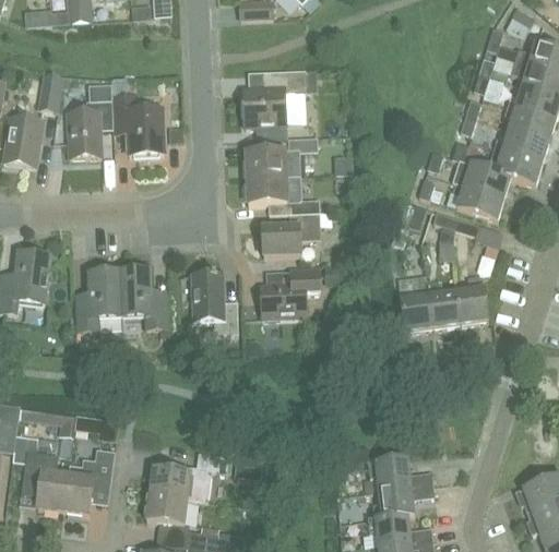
[(92,21),(91,0),(67,0),(69,22),(92,21)]
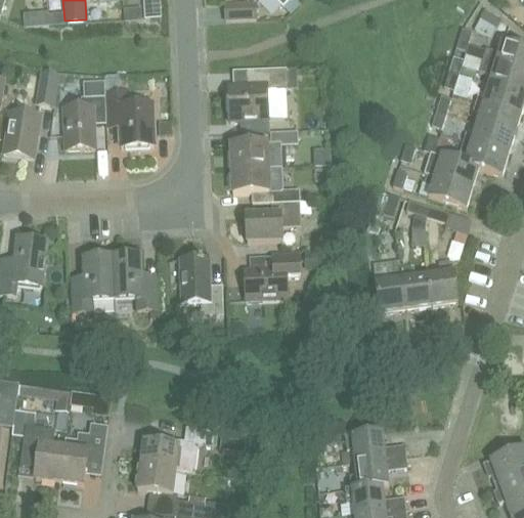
[(143,0),(144,15),(161,14),(160,0),(143,0)]
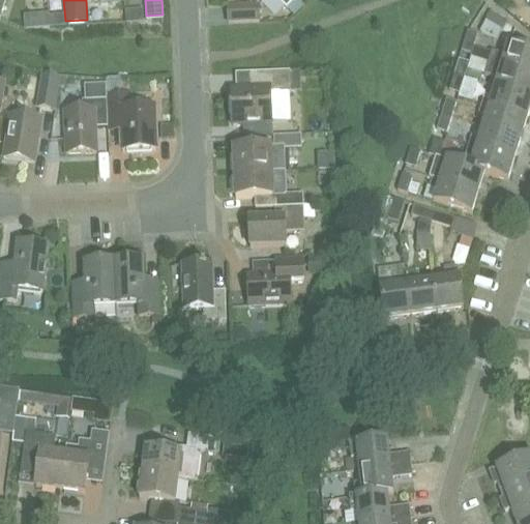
[(226,1),(227,17),(260,16),(260,0),(242,0),(226,1)]
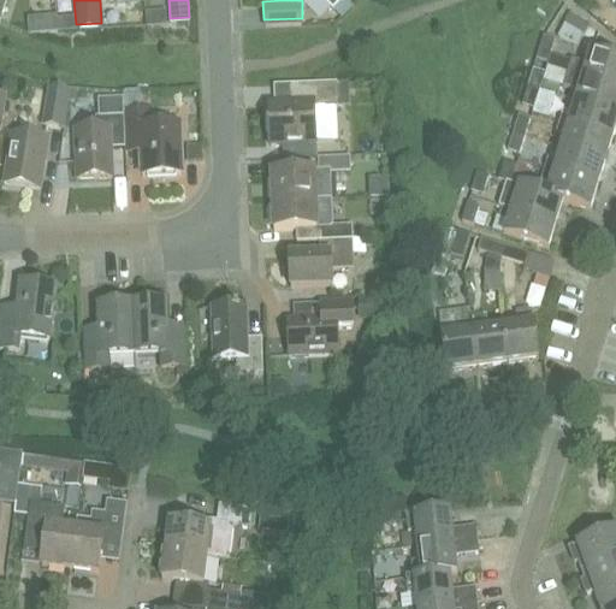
[(543,30),(535,53),(548,57),(546,60),(566,68),(615,82),(615,55),(588,47),(586,58),(569,53),(569,55),(551,49),(556,34),(543,30)]
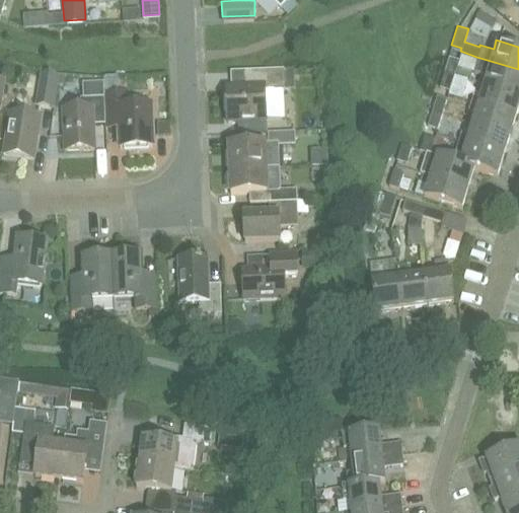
[(444,69),(454,72),(459,57),(449,54),(444,69)]
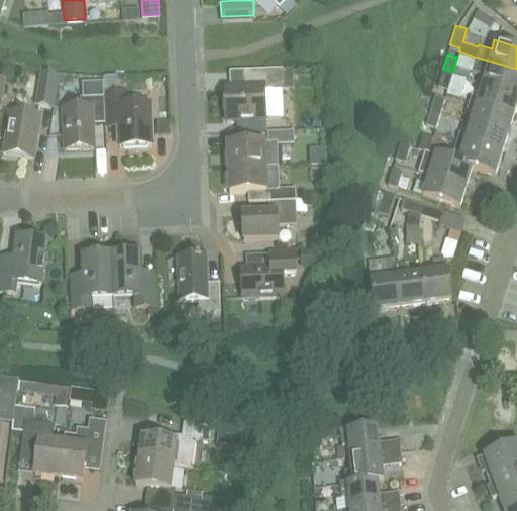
[(516,91),(516,69),(475,57),(471,68),(484,72),(482,80),(516,91)]
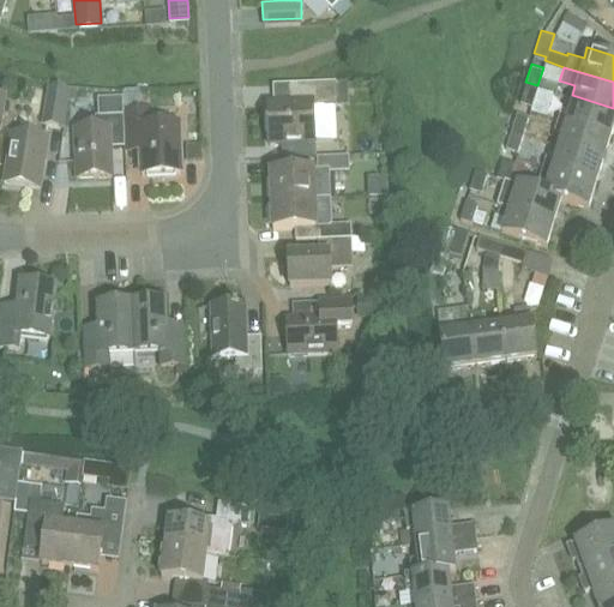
[(314,101),(337,101),(336,77),(298,78),(299,97),(266,98),(269,139),(315,137),(314,101)]
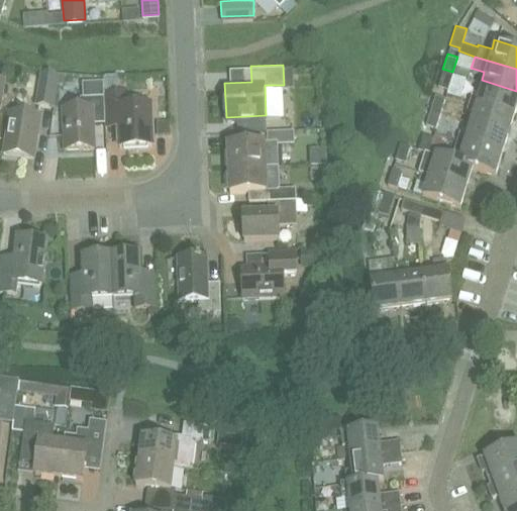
[(54,104),(59,71),(40,68),(35,101),(54,104)]
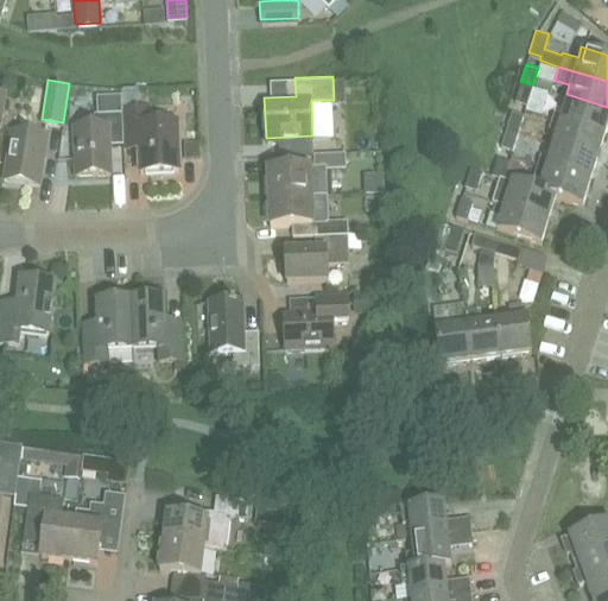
[(532,84),(520,81),(514,99),(526,102),(532,84)]
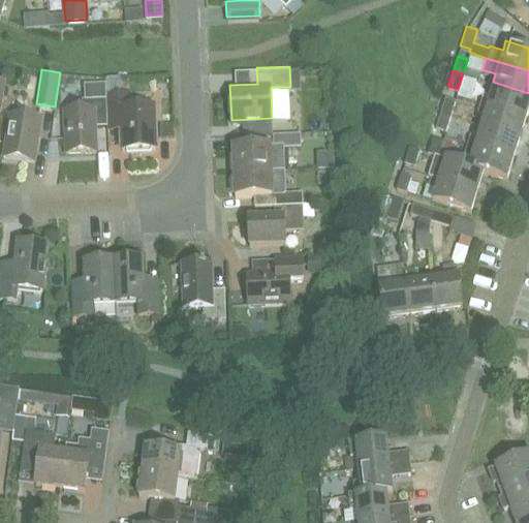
[(106,74),(106,79),(106,92),(109,122),(109,126),(121,125),(122,145),(127,145),(127,144),(151,143),(151,144),(155,144),(154,104),(131,105),(130,91),(121,92),(120,73),(106,74)]
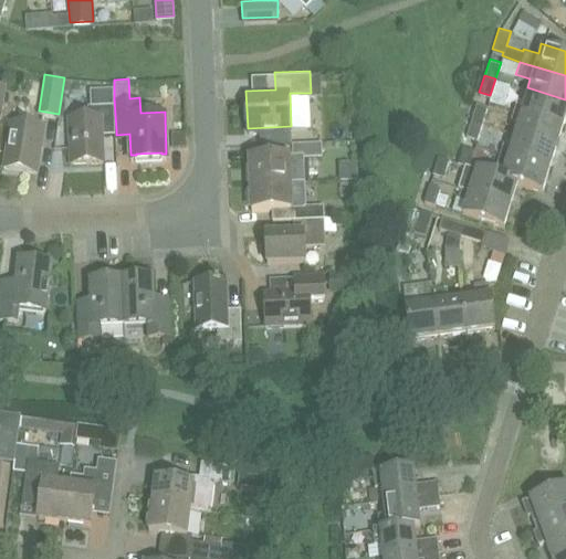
[(91,102),(87,102),(88,113),(70,114),(71,159),(104,158),(103,130),(116,130),(114,98),(114,84),(91,85),(91,102)]
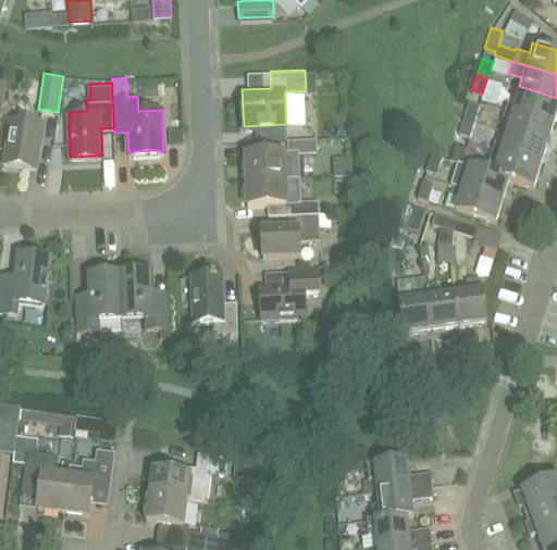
[(504,105),(553,121),(556,107),(556,98),(519,86),(515,99),(507,96),(504,105)]
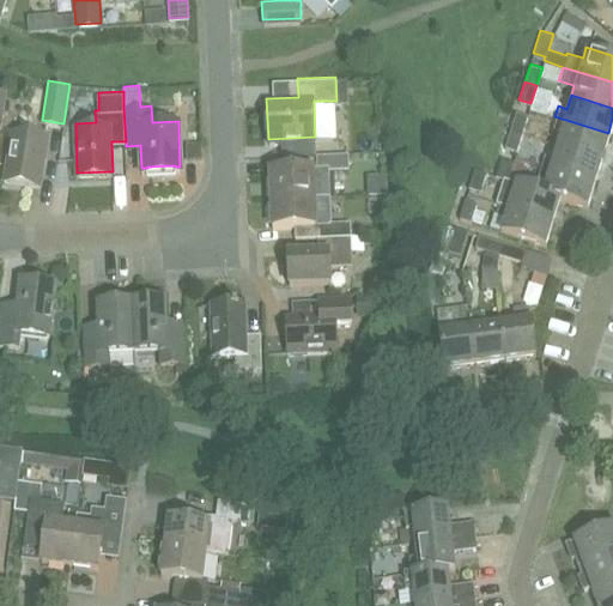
[(510,128),(522,132),(528,113),(516,109),(510,128)]
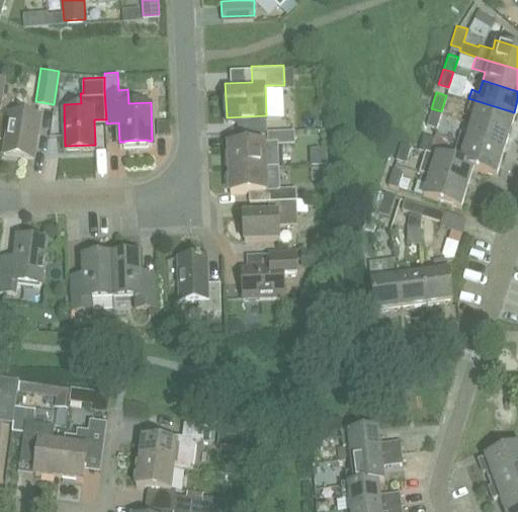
[(473,108),(470,120),(508,132),(514,112),(468,98),(466,106),(473,108)]
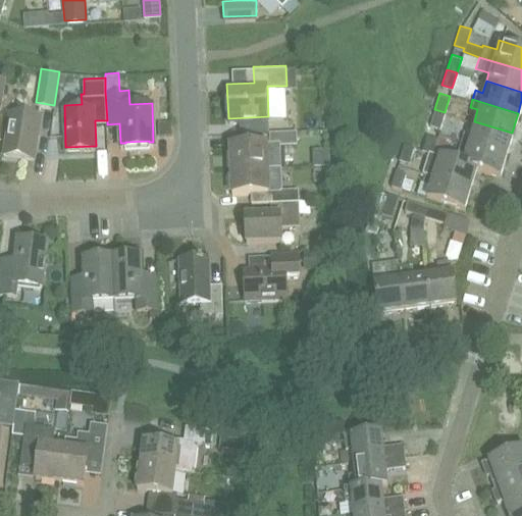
[(33,156),(40,113),(10,108),(3,151),(33,156)]
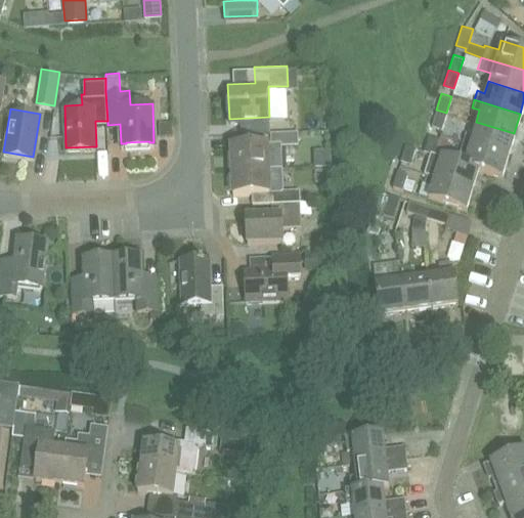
[(441,127),(446,113),(436,110),(432,124),(441,127)]
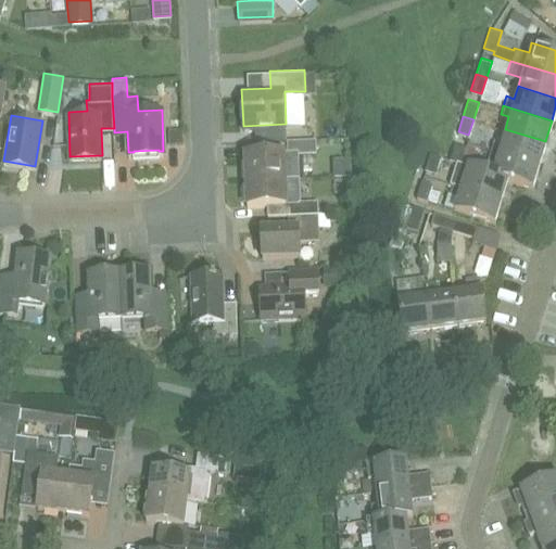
[(490,148),(539,163),(545,141),(505,129),(501,141),(493,138),(490,148)]
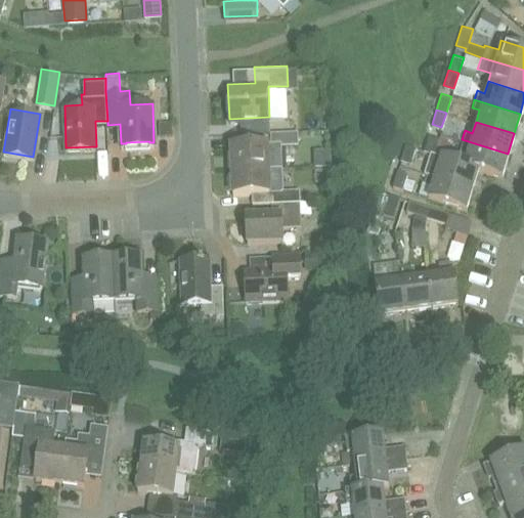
[(297,128),(272,129),(272,141),(297,140),(297,128)]
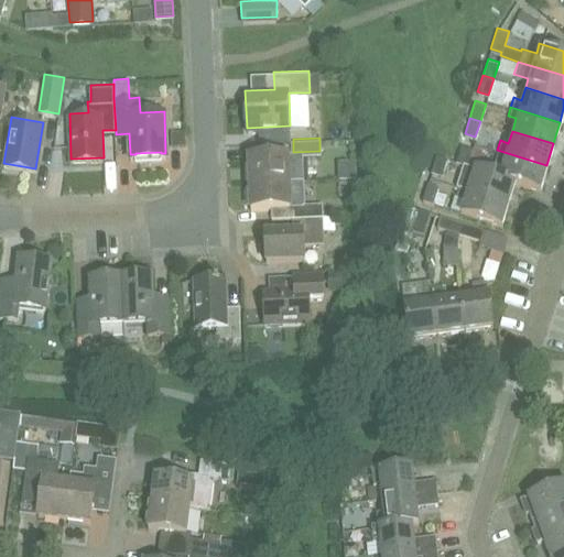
[(463,162),(467,163),(473,146),(462,142),(456,160),(463,162)]
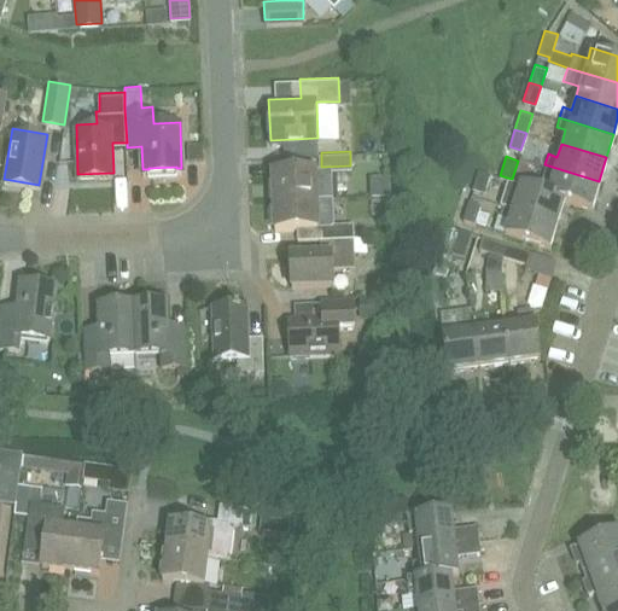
[(592,205),(599,181),(544,164),(541,174),(551,176),(546,190),(546,191),(564,197),(592,205)]
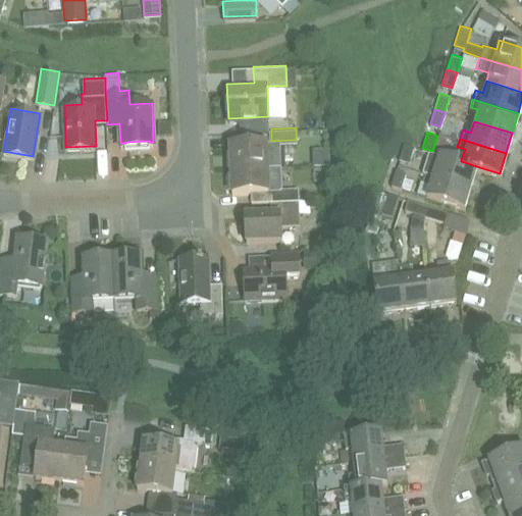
[(230,141),(231,165),(268,164),(267,140),(230,141)]
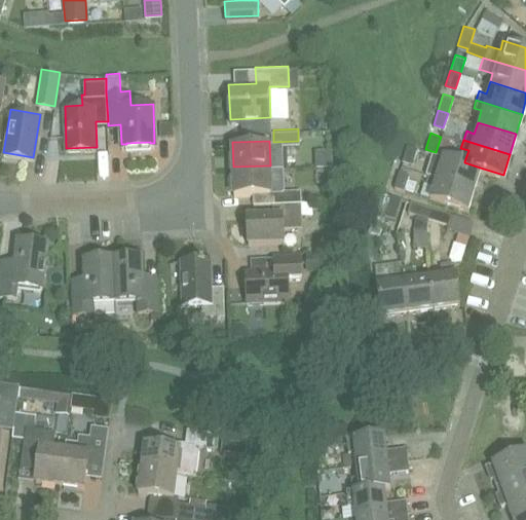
[(412,162),(417,146),(407,143),(402,158),(412,162)]
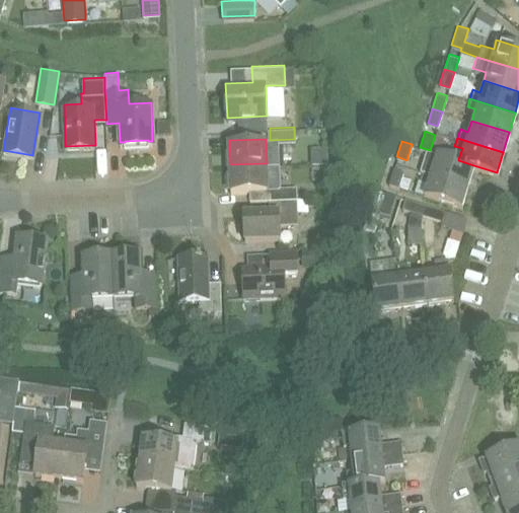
[(420,169),(422,170),(467,185),(473,165),(458,160),(458,159),(430,150),(426,149),(420,169)]
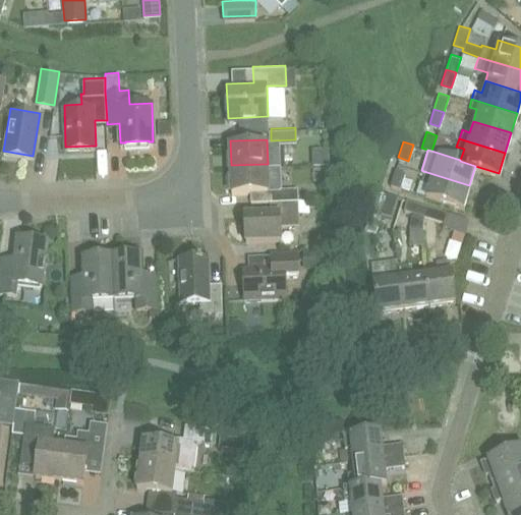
[(272,186),(273,198),(298,197),(297,185),(280,186),(280,176),(268,177),(268,164),(231,165),(232,189),(269,188),(269,186),(272,186)]
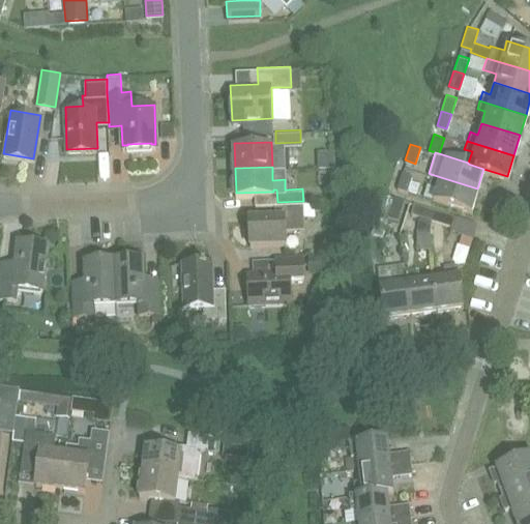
[(396,185),(407,190),(418,193),(421,184),(410,181),(412,173),(402,170),(396,185)]
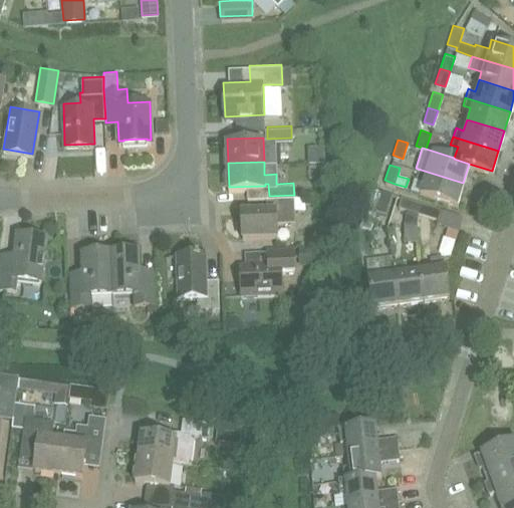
[(457,203),(463,183),(418,169),(416,177),(423,179),(419,191),(457,203)]
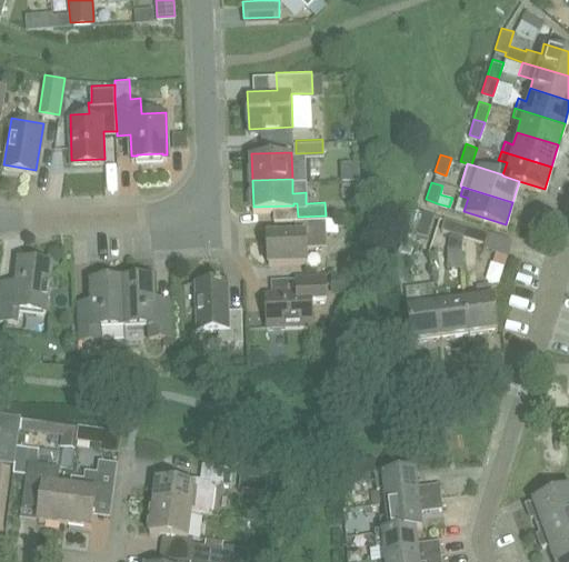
[(435,212),(423,208),(413,206),(408,221),(418,224),(416,231),(428,234),(435,212)]
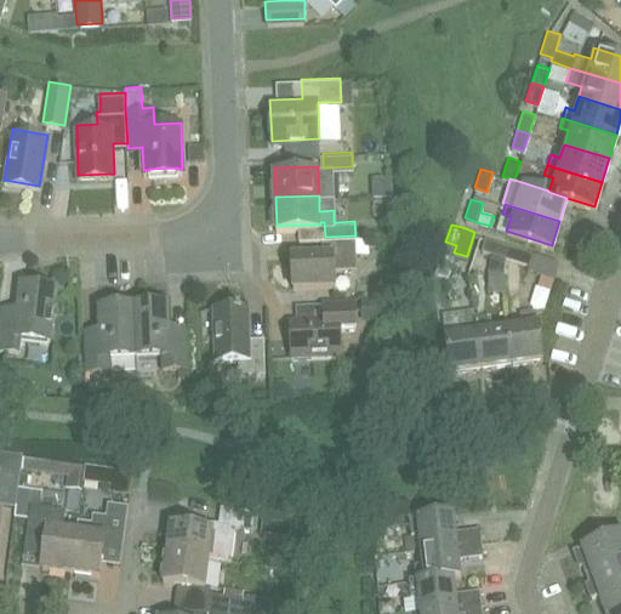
[(366,234),(355,236),(355,249),(357,249),(366,249),(366,234)]
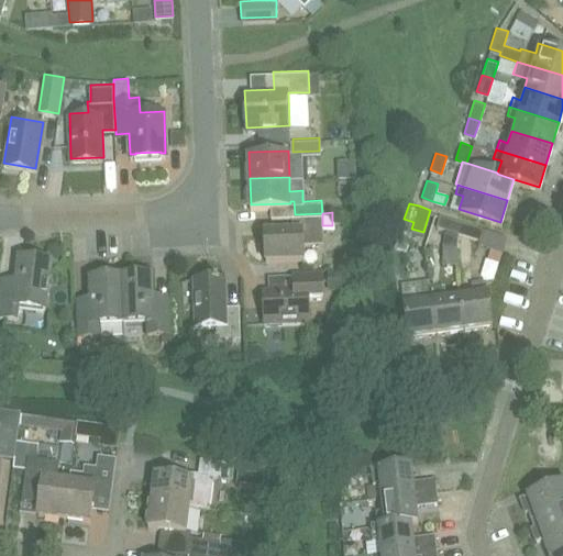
[(457,231),(461,220),(440,213),(437,224),(445,226),(457,231)]
